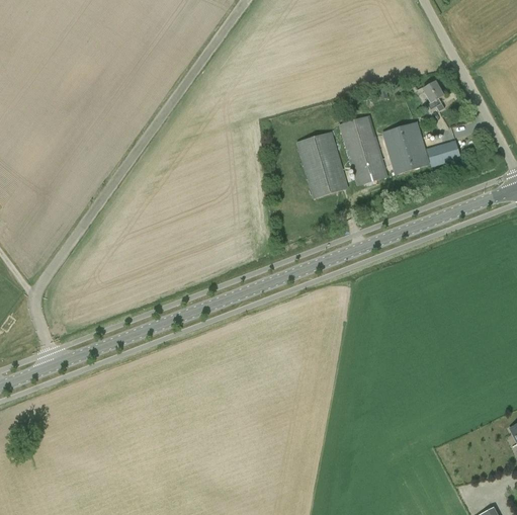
[(443,102),(439,97),(444,94),(436,80),(424,88),(431,100),(428,103),(431,108),(437,105),(438,106),(444,117),(452,112),(446,100),(443,102)]
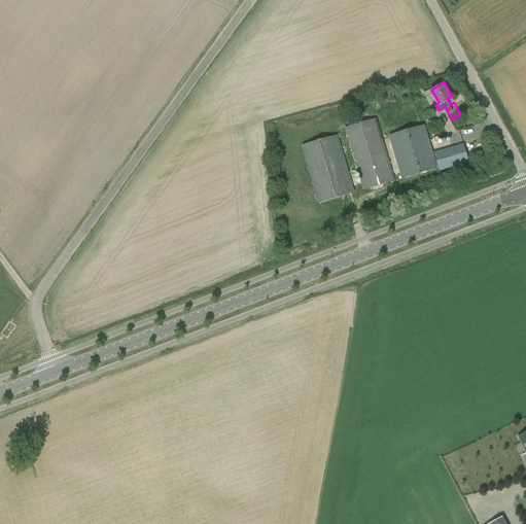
[(345,125),(363,187),(395,178),(383,136),(377,115),(345,125)]
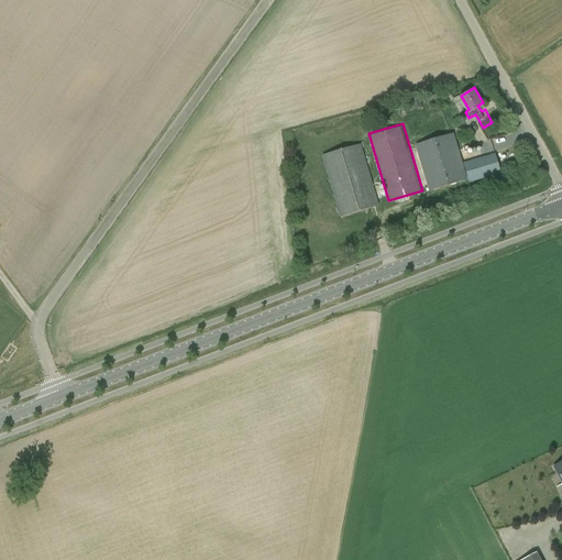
[(455,131),(418,142),(431,188),(469,177),(461,150),(455,131)]
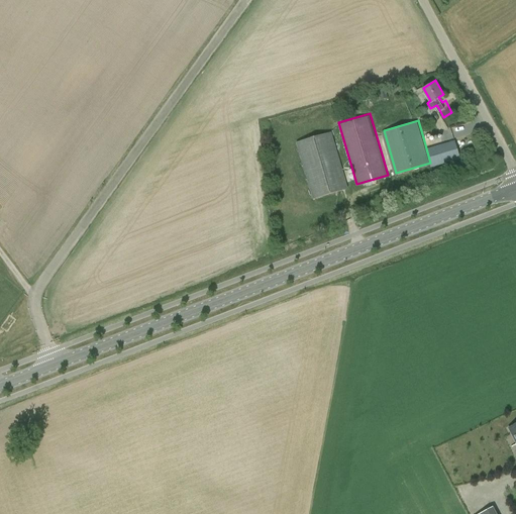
[(339,190),(347,187),(330,130),(297,140),(313,197),(339,190)]
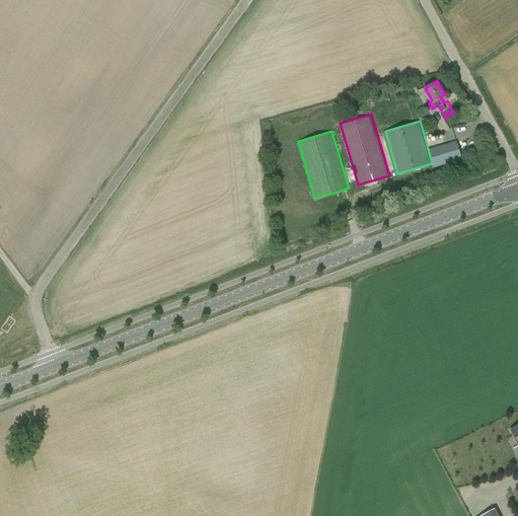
[(457,139),(429,148),(435,165),(462,157),(457,139)]
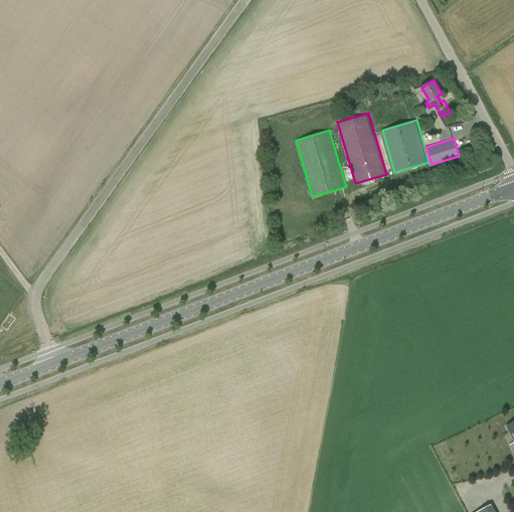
[(496,511),(492,503),(473,511),(496,511)]
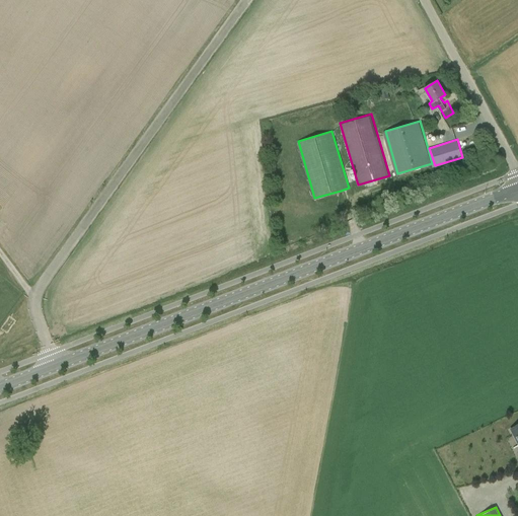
All buildings are outlined.
